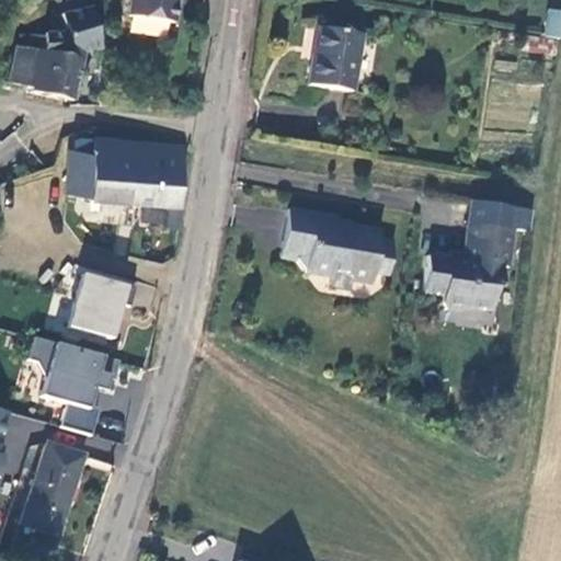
[(180,0),(137,0),(135,14),(178,20),(180,0)]
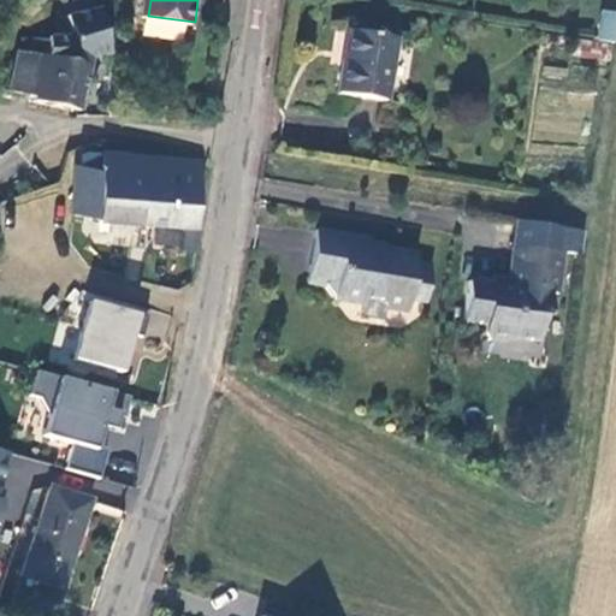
[(615,41),(615,10),(600,9),(597,39),(615,41)]
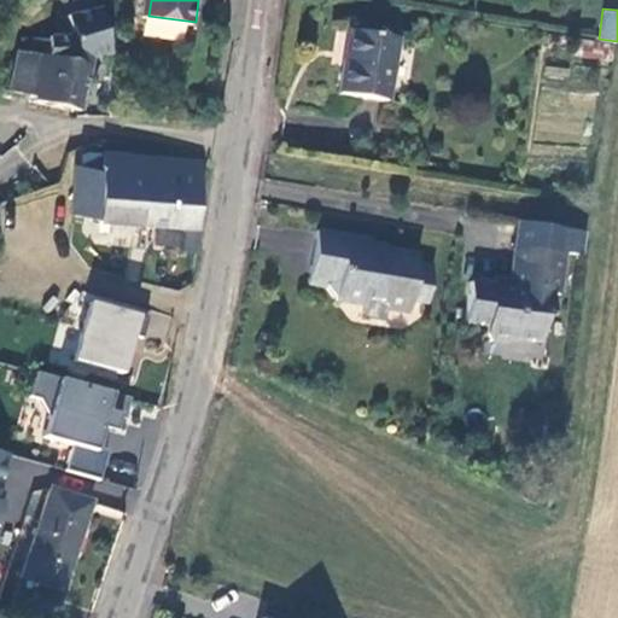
[(95,54),(116,54),(115,36),(111,11),(79,16),(79,46),(38,46),(36,58),(18,56),(17,94),(39,97),(38,104),(83,110),(95,54)]
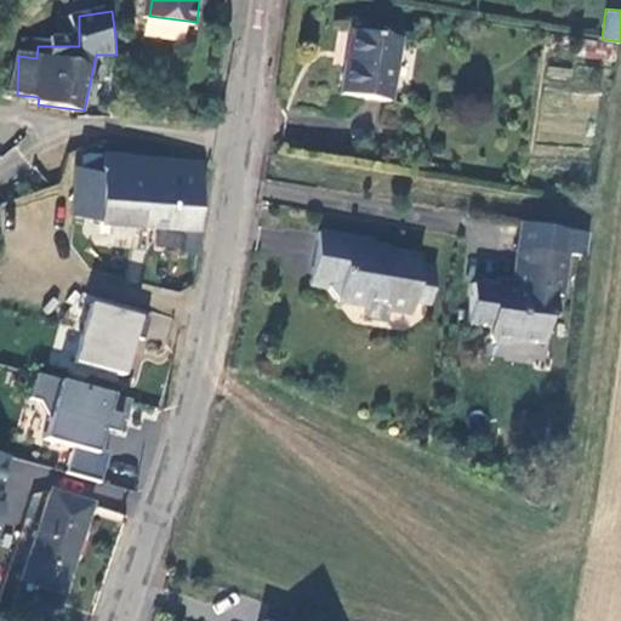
[(332,92),(381,103),(394,40),(347,30),(332,92)]
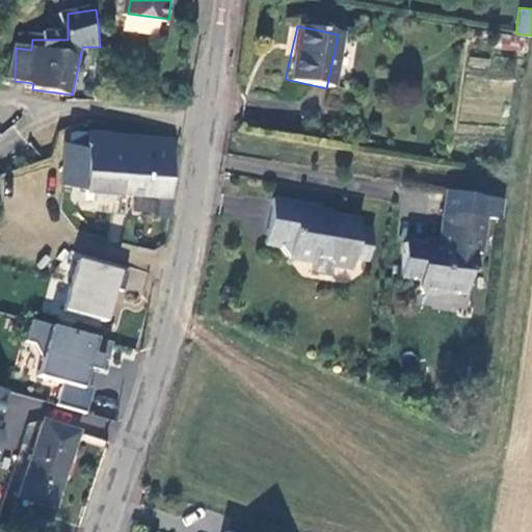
[(82,187),(173,200),(180,140),(90,130),(88,147),(82,187)]
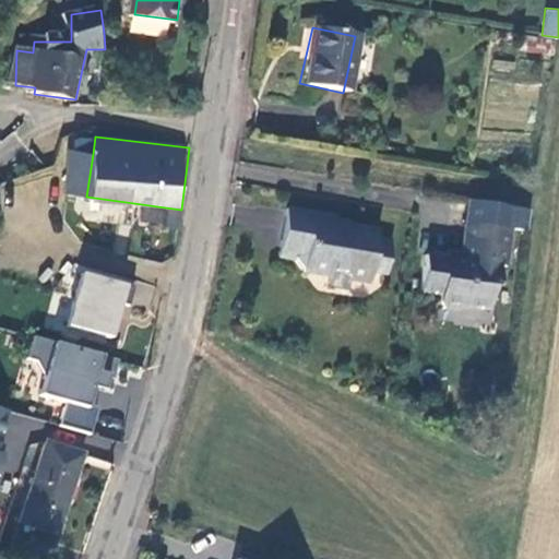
[(68,151),(61,192),(86,197),(93,154),(68,151)]
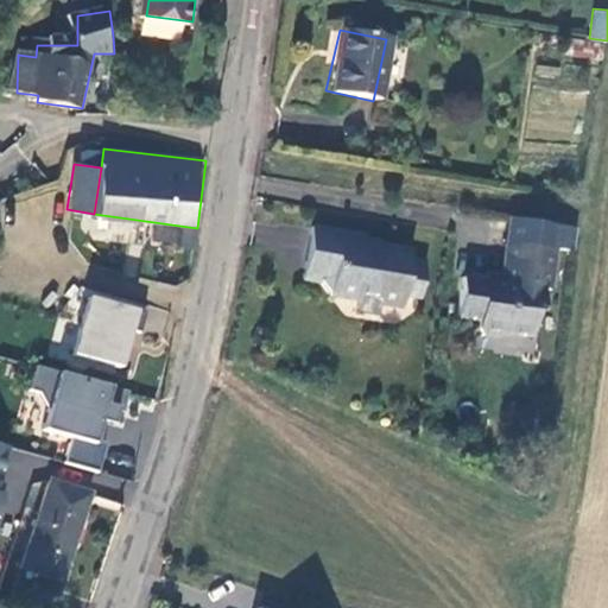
[(359,238),(304,227),(295,276),(310,278),(321,301),(346,305),(344,312),(366,317),(369,304),(380,306),(400,296),(413,298),(419,271),(400,267),(403,257),(403,254),(358,246),(359,238)]
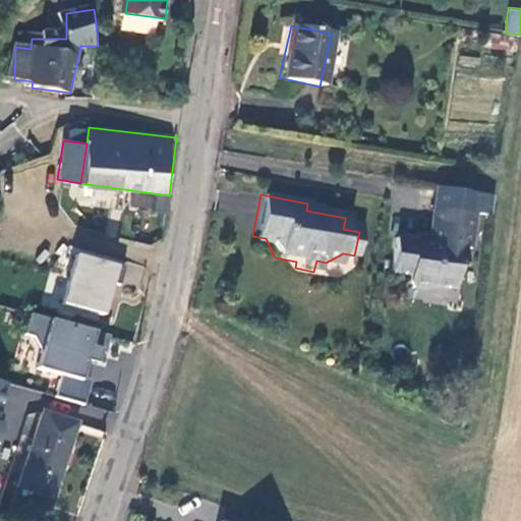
[(469,226),(425,219),(420,252),(393,247),(387,288),(398,290),(403,299),(426,303),(432,298),(447,300),(450,278),(456,272),(458,258),(464,258),(469,226)]
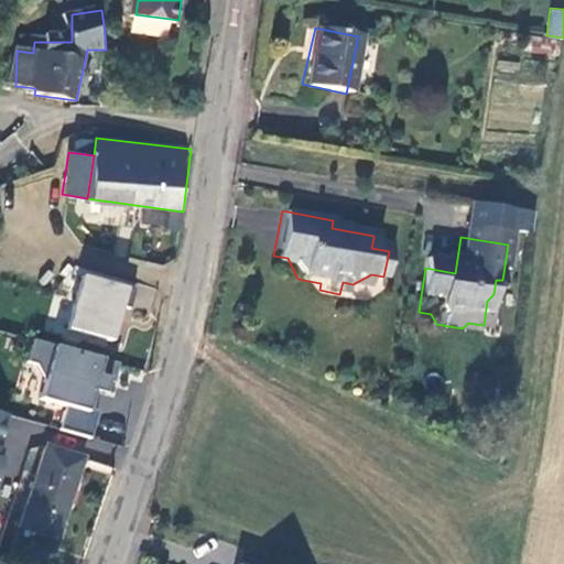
[(371,248),(389,251),(390,241),(373,238),(371,248)]
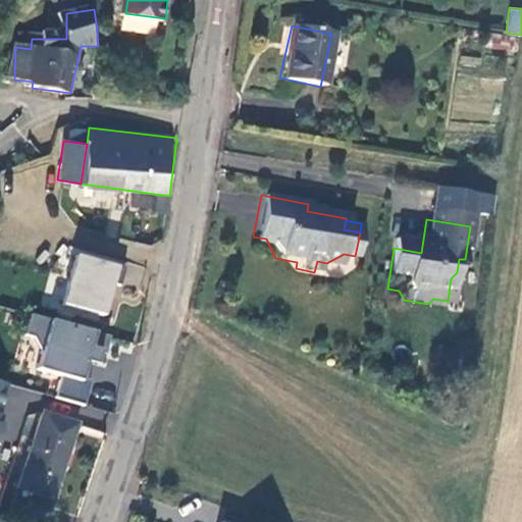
[(74,253),(65,307),(112,314),(121,261),(74,253)]
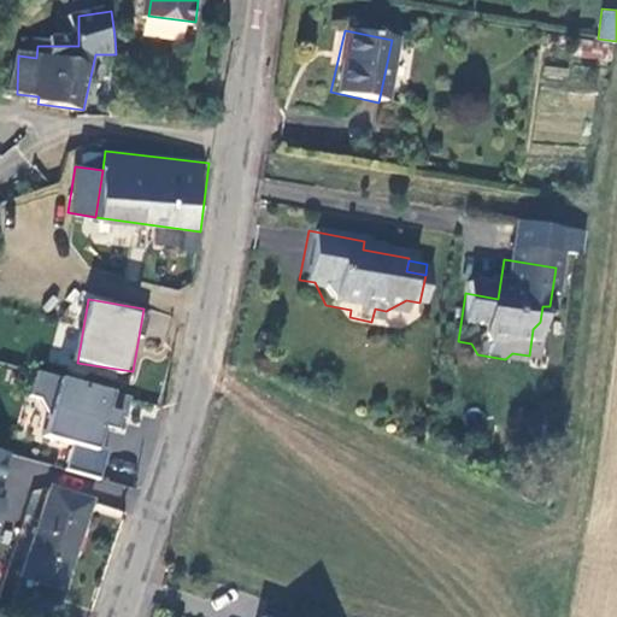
[(125,429),(134,391),(37,369),(30,400),(51,405),(43,434),(72,441),(65,468),(99,476),(111,425),(125,429)]
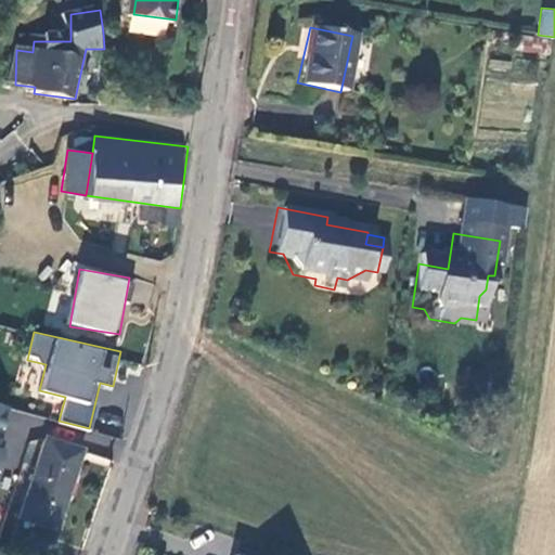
[(82,448),(37,436),(15,520),(60,532),(82,448)]
